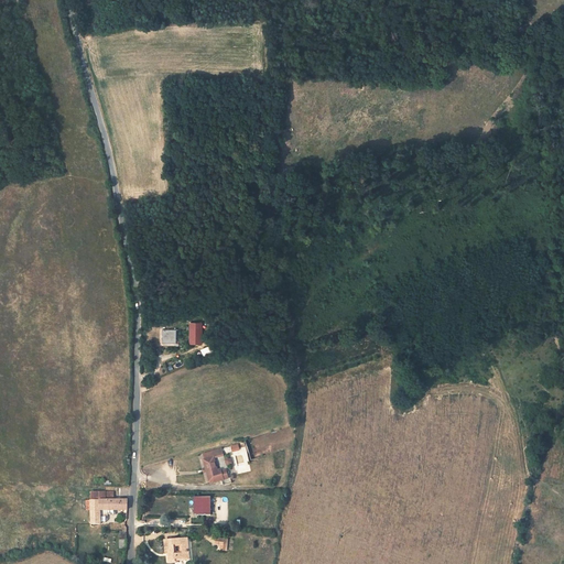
[(201,322),(188,322),(190,343),(202,342),(201,322)]
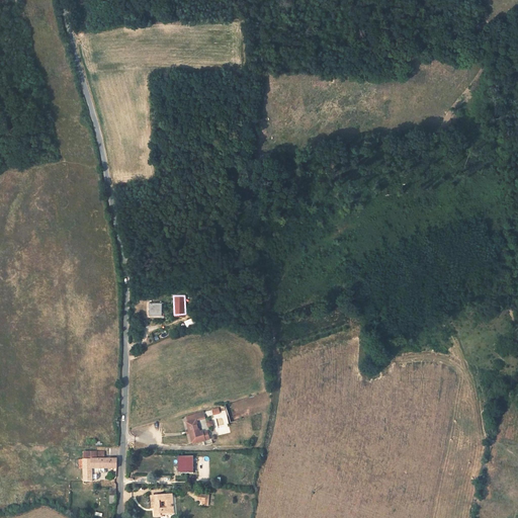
[(162,304),(149,304),(149,316),(162,316),(162,304)]
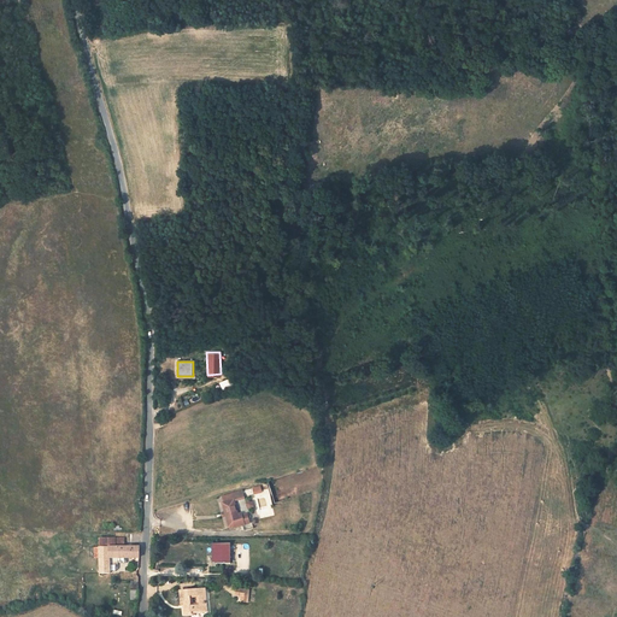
[(219,382),(222,389),(233,386),(230,378),(219,382)]
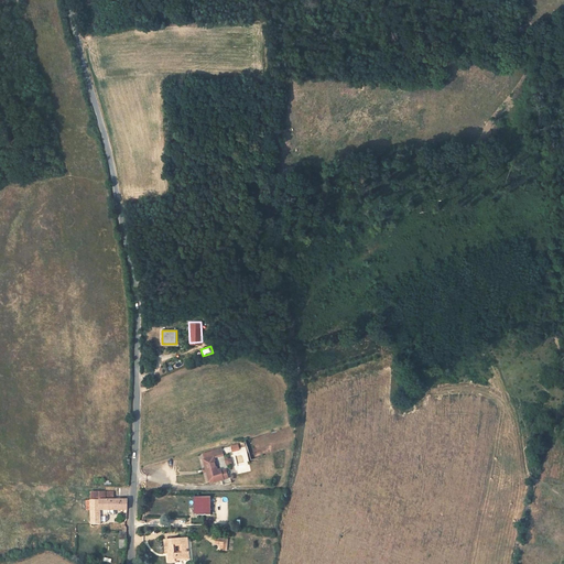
[(231,446),(232,453),(240,451),(238,444),(231,446)]
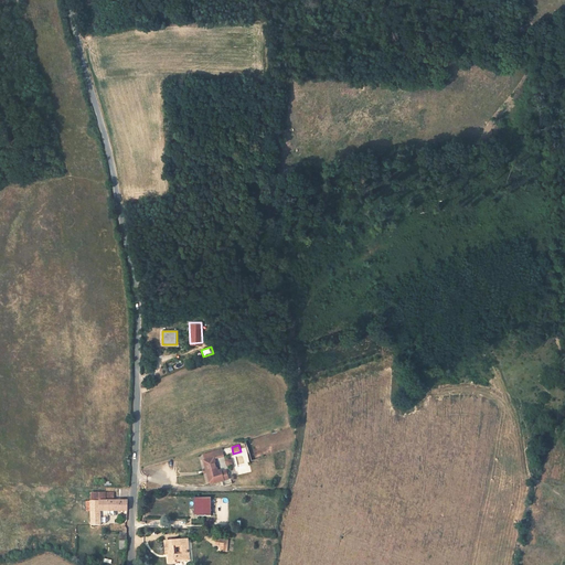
[(214,457),(204,459),(210,481),(213,482),(224,479),(222,471),(217,472),(214,457)]
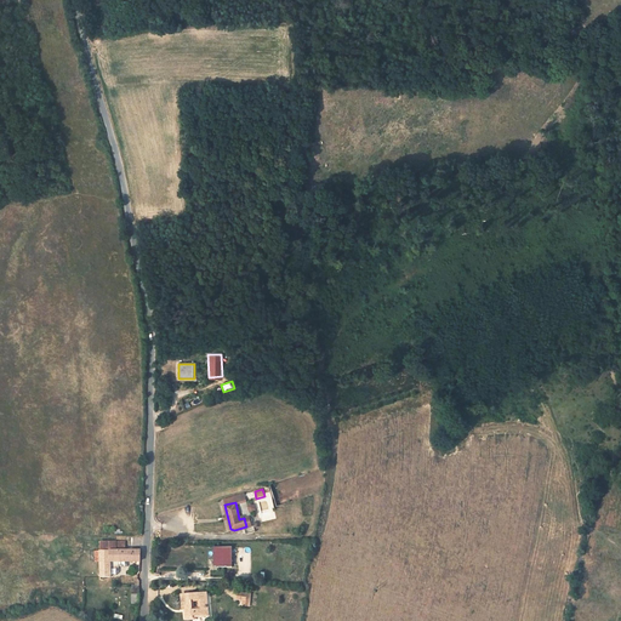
[(254,503),(246,506),(250,513),(256,511),(254,503)]
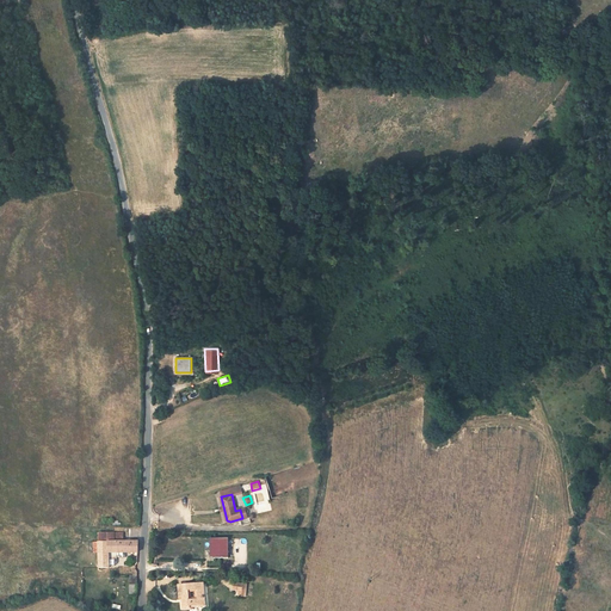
[(234,539),(215,539),(215,559),(233,560),(234,539)]
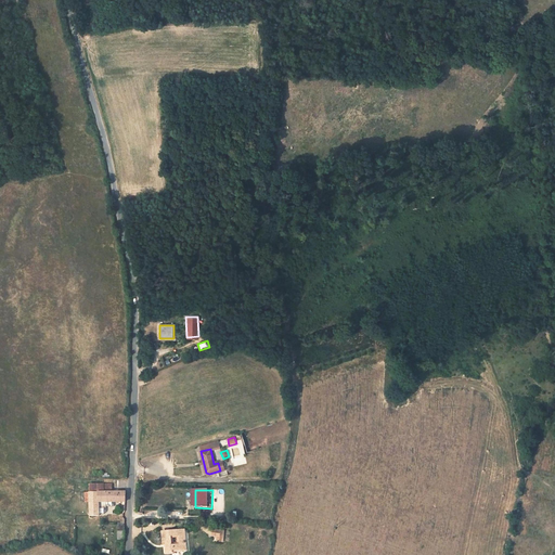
[(126,491),(101,491),(89,492),(85,492),(85,501),(89,501),(90,523),(100,523),(100,506),(97,505),(97,502),(126,500),(126,497),(126,491)]
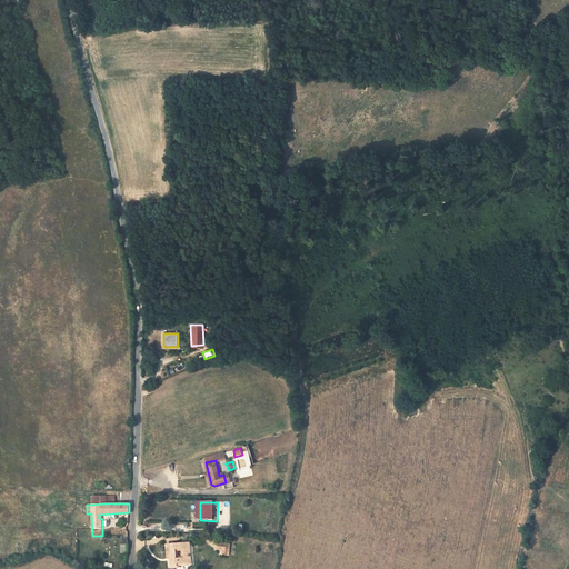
[(123,538),(118,538),(119,553),(129,553),(129,532),(123,532),(123,538)]
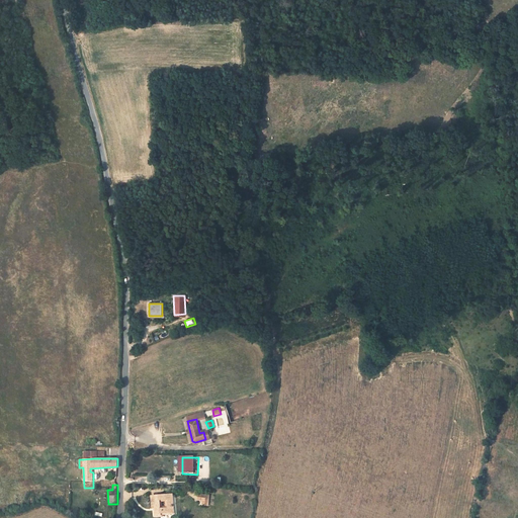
[(173,510),(173,505),(174,505),(174,493),(155,494),(155,506),(158,506),(158,514),(163,513),(163,511),(173,510)]
